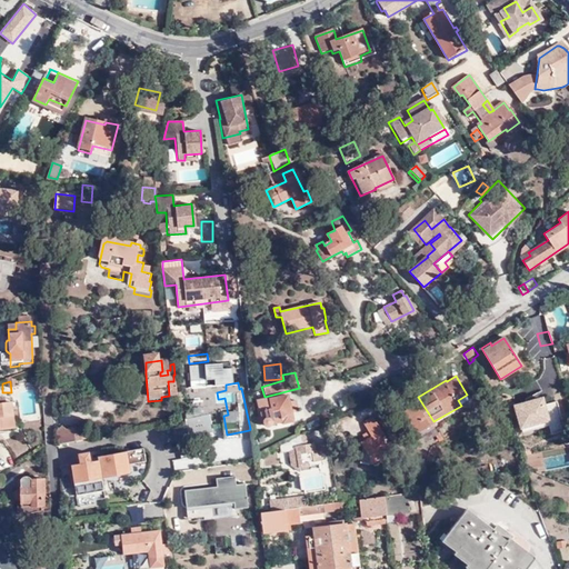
[(470,386),(463,389),(467,395),(458,400),(461,406),(462,407),(477,398),(470,386)]
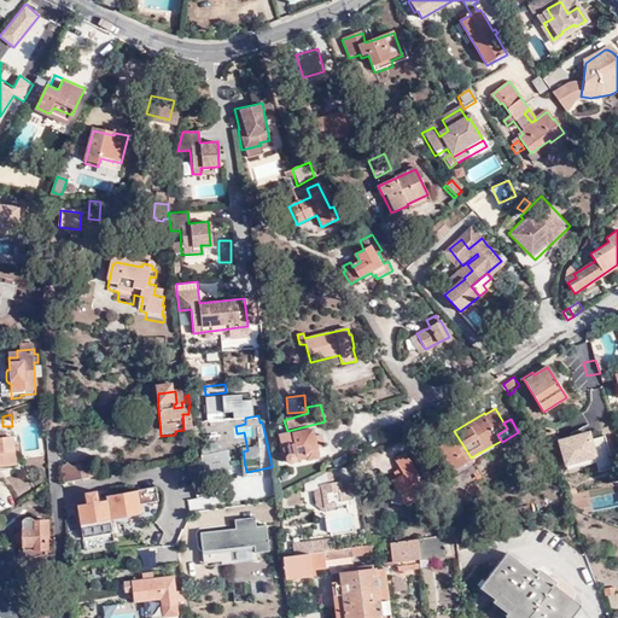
[(316,448),(318,447),(315,436),(313,437),(310,430),(292,436),(291,435),(279,438),(283,449),(285,449),(287,461),(287,462),(290,464),(291,464),(293,464),(295,464),(296,461),(307,458),(308,460),(318,458),(318,455),(318,454),(316,448)]
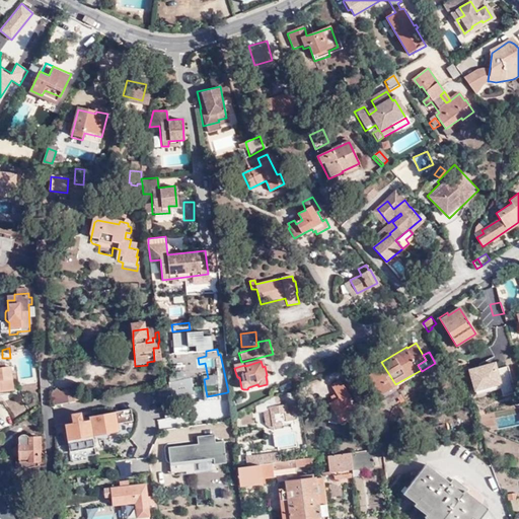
[(397,387),(395,384),(381,362),(374,366),(376,370),(368,375),(381,396),(397,387)]
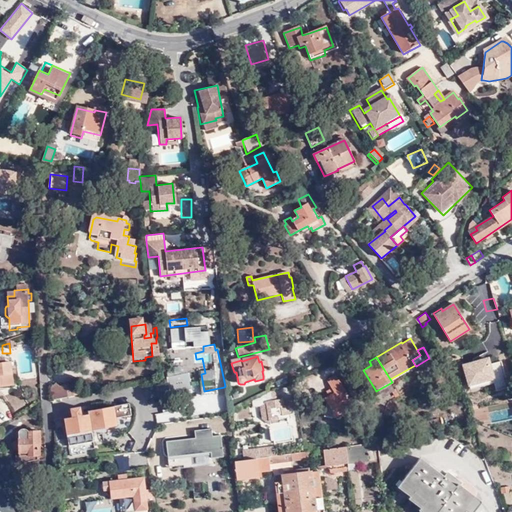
[(268,360),(261,361),(263,370),(269,369),(268,360)]
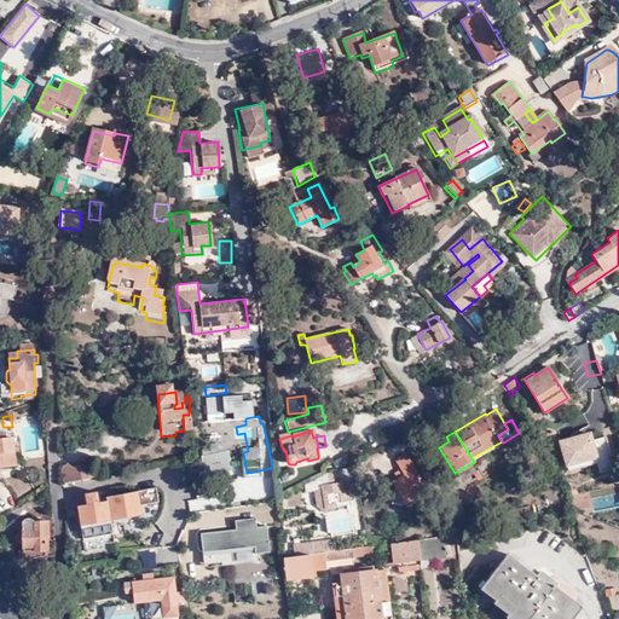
[(10,458),(13,457),(13,449),(9,450),(9,443),(1,444),(0,438),(0,470),(11,472),(10,468),(10,458)]
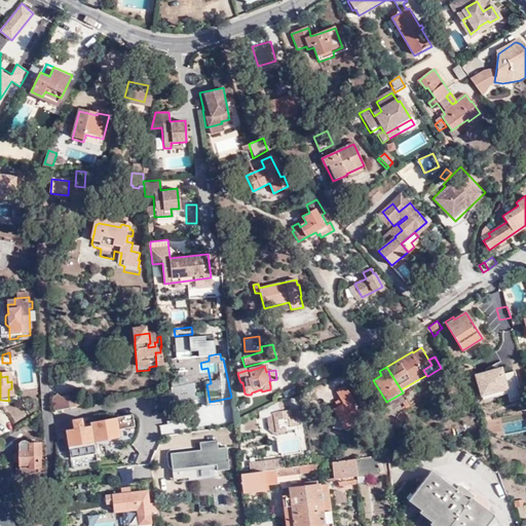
[(193,381),(174,384),(173,388),(175,399),(195,395),(193,381)]
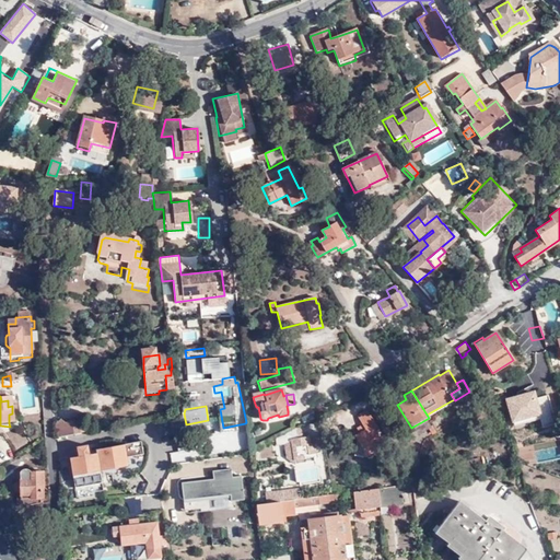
[(377,442),(387,436),(372,411),(362,417),(368,426),(361,430),(364,434),(359,436),(359,453),(372,457),(382,451),(377,442)]
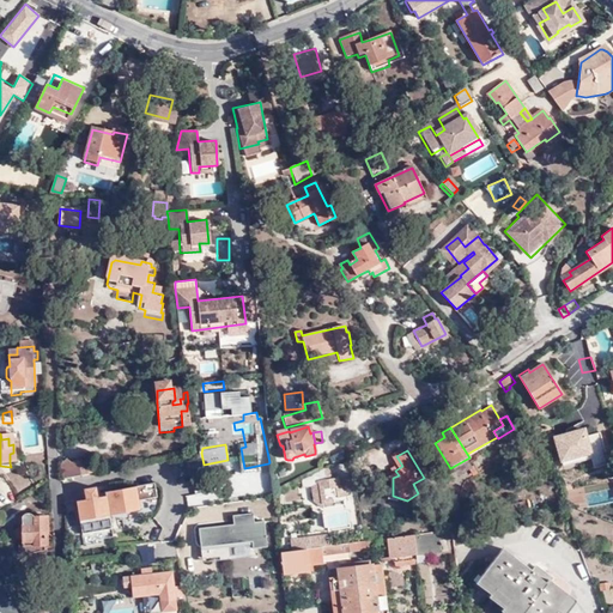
[(68,457),(62,463),(65,477),(87,473),(85,460),(73,462),(68,457)]
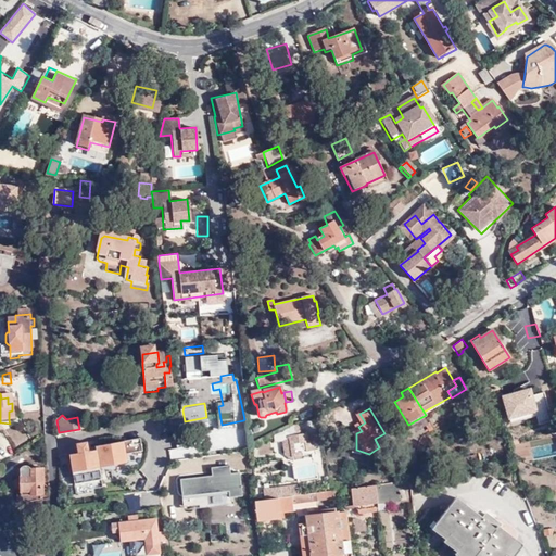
[(300,437),(298,425),(270,439),(274,446),(288,439),(291,455),(312,452),(311,442),(306,442),(305,436),(300,437)]
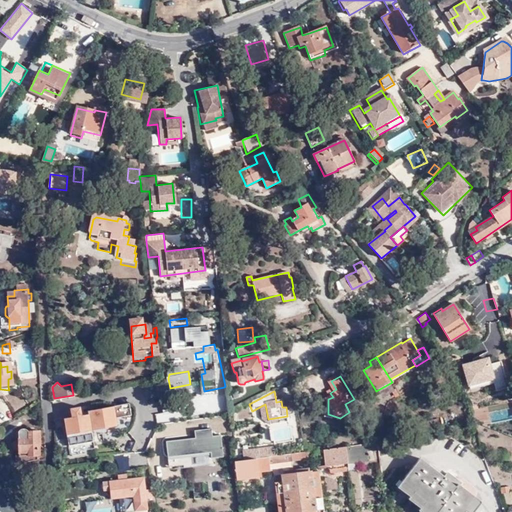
[(130,409),(132,417),(143,415),(142,406),(130,409)]
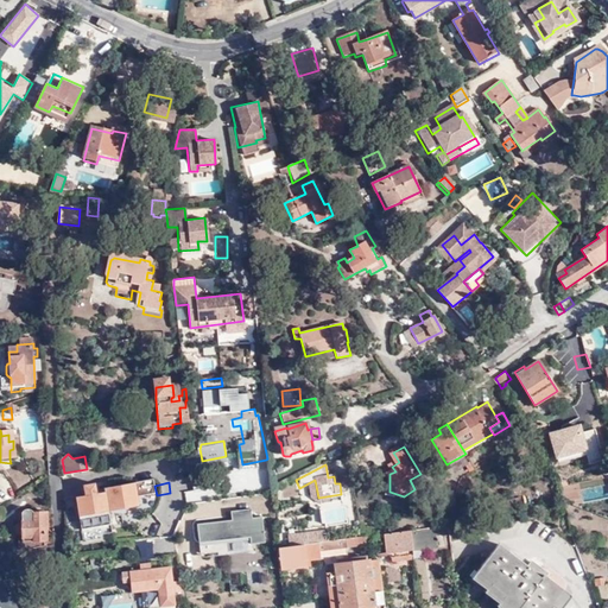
[(157,495),(154,486),(137,489),(138,498),(157,495)]
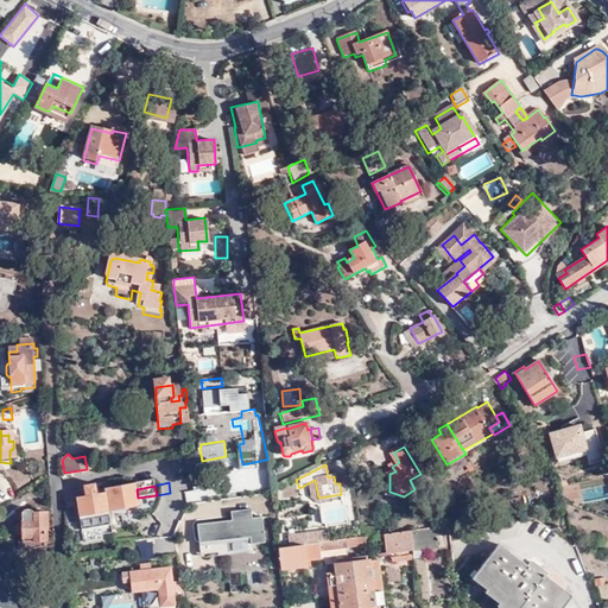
[(96,491),(76,494),(82,526),(83,537),(113,531),(111,518),(139,512),(135,489),(106,495),(106,493),(96,494),(96,491)]
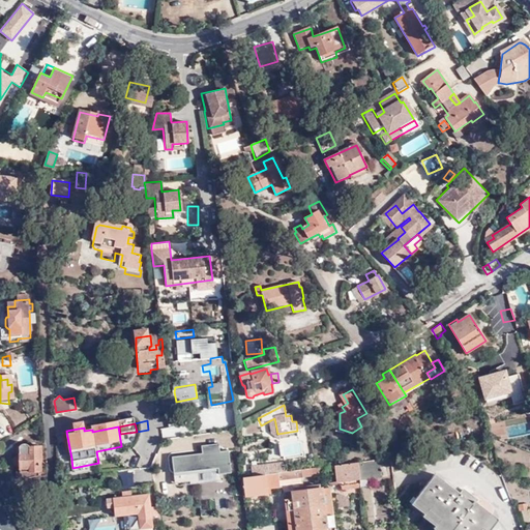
[(22,448),(21,449),(20,457),(20,459),(17,460),(16,462),(15,464),(15,465),(16,467),(17,468),(20,468),(19,474),(16,474),(16,480),(20,480),(23,481),(26,482),(29,482),(32,481),(35,480),(38,481),(38,475),(38,466),(41,465),(42,451),(30,450),(29,448),(28,447),(23,447),(22,448)]
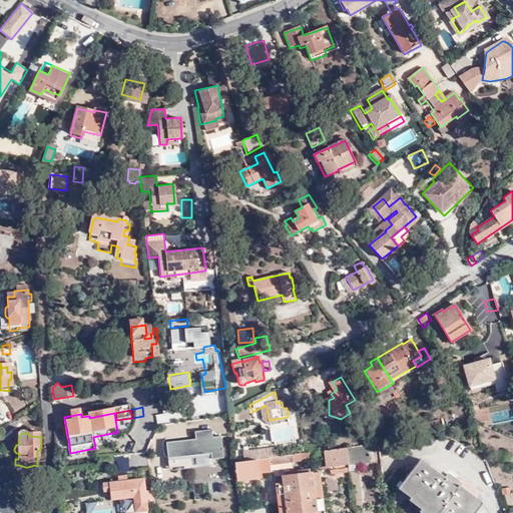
[(433,448),(430,436),(425,437),(383,449),(379,450),(379,455),(380,462),(433,448)]
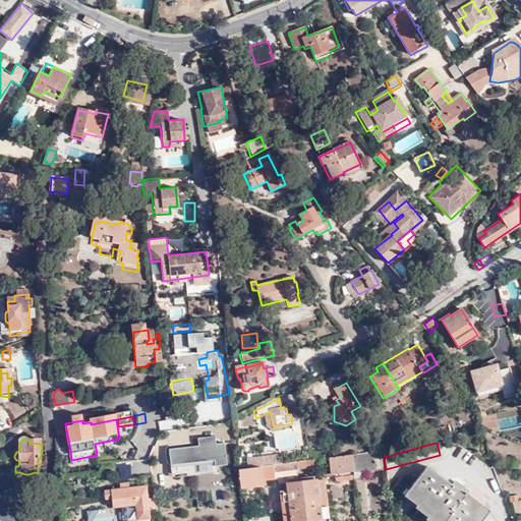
[(290,467),(296,466),(311,464),(309,454),(289,456),(290,467)]
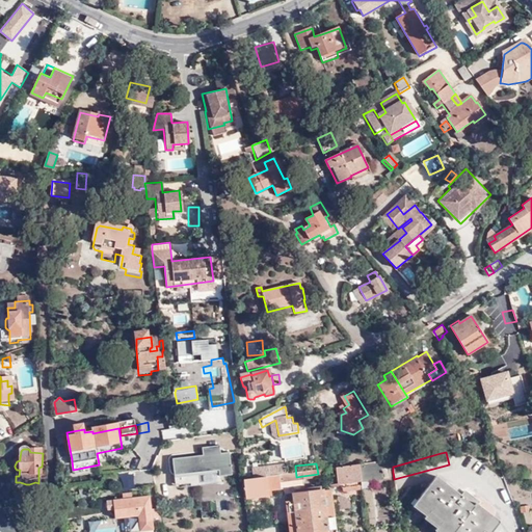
[(316,463),(318,474),(325,474),(325,463),(316,463)]
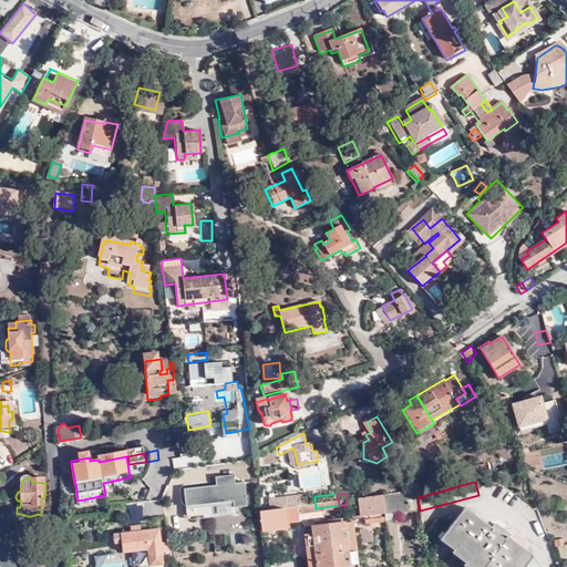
[(196,501),(173,503),(175,524),(193,522),(193,524),(209,523),(208,503),(202,504),(200,497),(196,497),(196,501)]
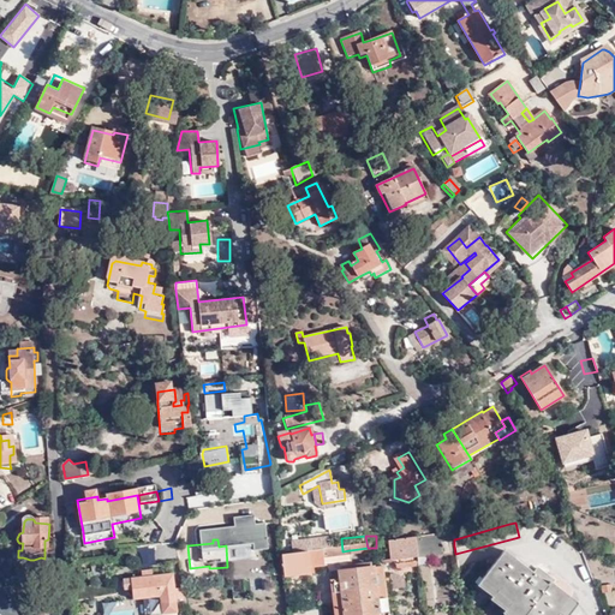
[(418,561),(418,563),(443,561),(442,547),(454,545),(454,539),(417,543),(418,561)]
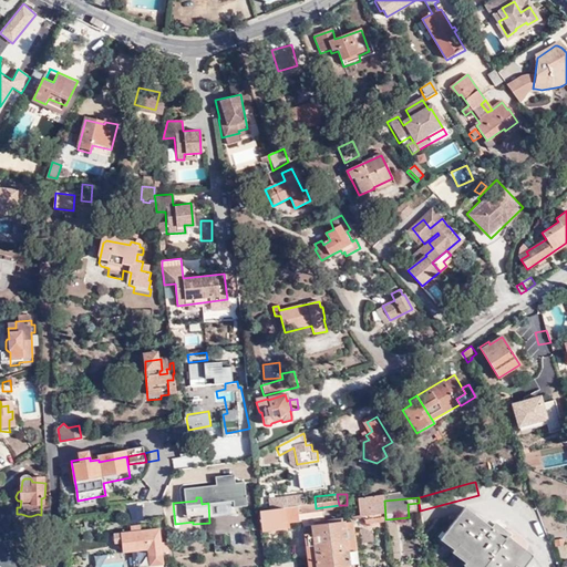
[(270,503),(270,513),(298,509),(306,509),(306,498),(287,500),(287,501),(270,503)]
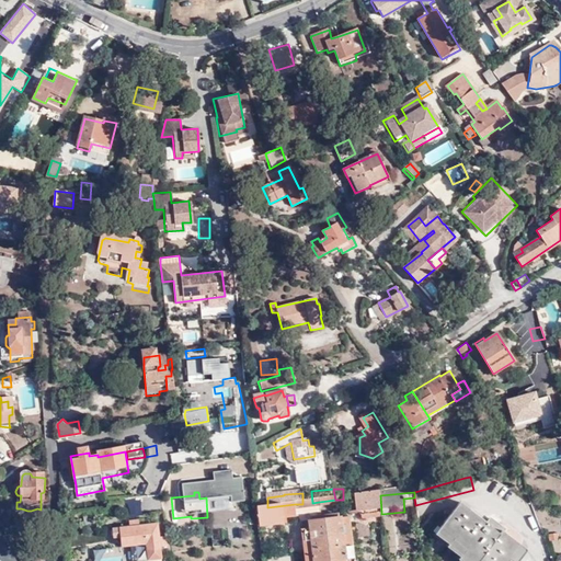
[(381,512),(380,495),(354,497),(355,515),(359,515),(381,512)]
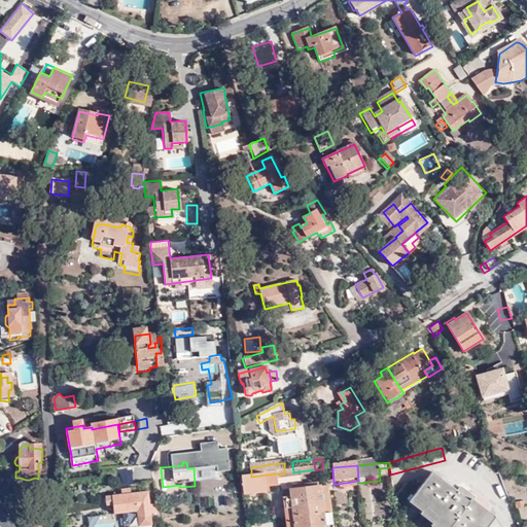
[(324,469),(322,469),(315,469),(300,471),(300,479),(325,477),(324,469)]
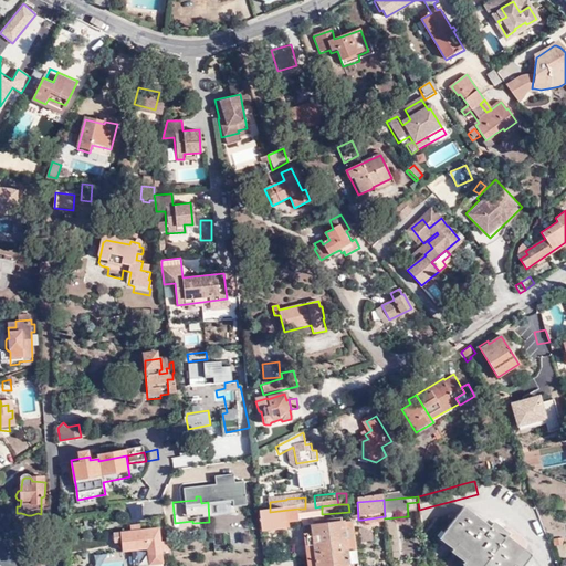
[(322,514),(322,506),(315,507),(305,509),(297,509),(297,516),(322,514)]
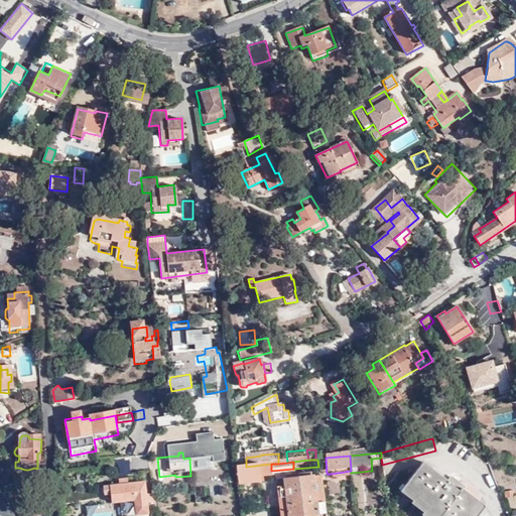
[(460,490),(421,463),(404,487),(417,497),(416,499),(428,508),(427,511),(434,515),(466,515),(477,502),(461,489),(460,490)]
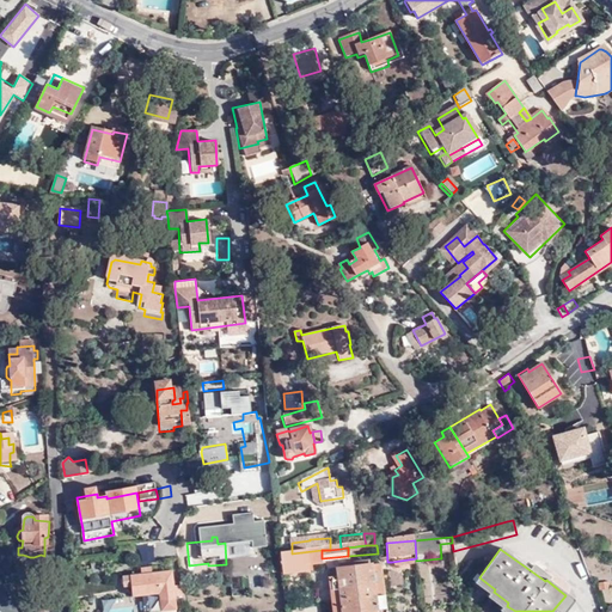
[(322,558),(322,550),(292,554),(280,555),(282,576),(307,574),(307,569),(323,567),(322,558)]
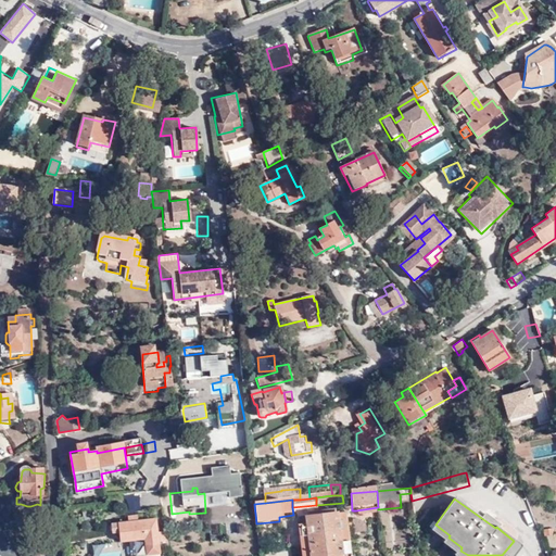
[(335,518),(335,515),(318,517),(307,518),(307,521),(305,521),(305,528),(299,528),(301,555),(349,555),(345,517),(335,518)]
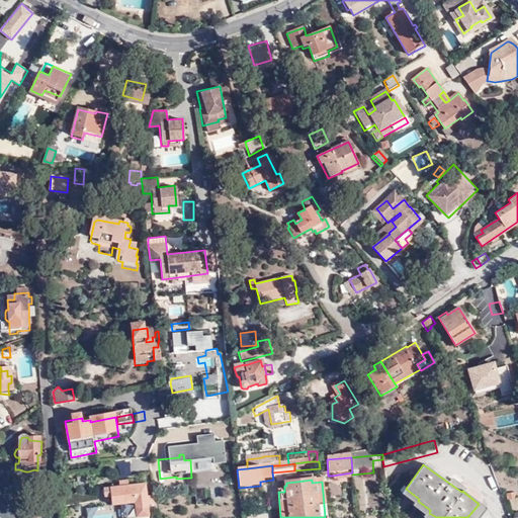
[(113,490),(113,487),(109,487),(110,490),(103,491),(104,499),(111,499),(111,506),(124,505),(124,511),(148,509),(148,507),(154,506),(154,497),(147,498),(146,486),(124,488),(124,486),(121,486),(121,489),(113,490)]
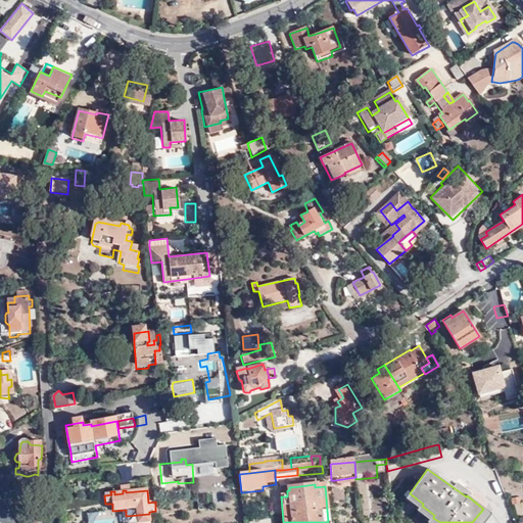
[(232,506),(231,490),(218,490),(219,507),(232,506)]
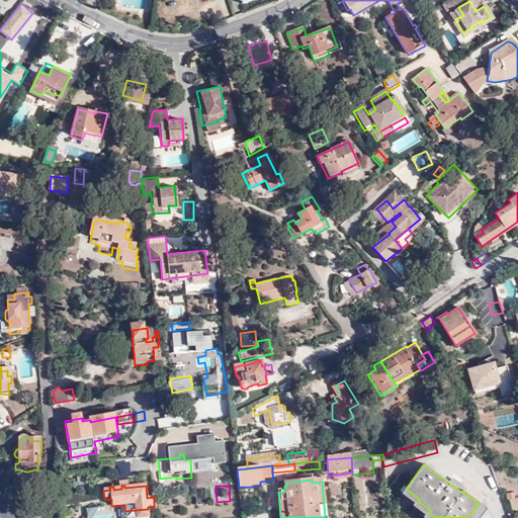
[(195,492),(198,503),(206,502),(203,490),(195,492)]
